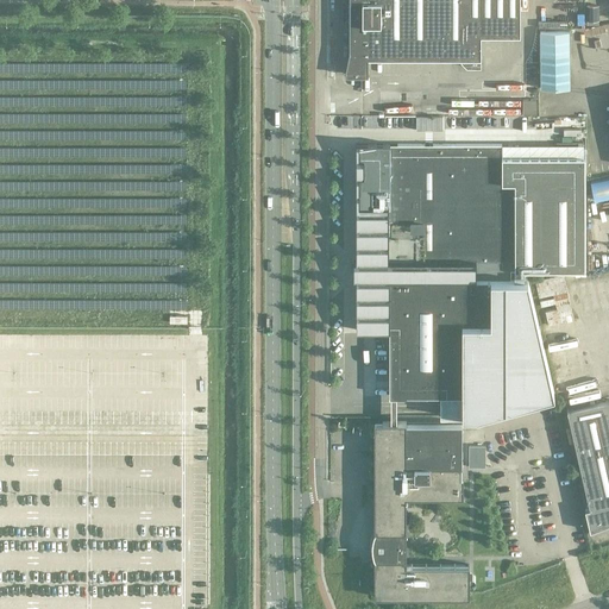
[(349,0),(350,6),(343,0),(341,0),(343,24),(350,17),(350,51),(345,75),(368,75),(368,58),(460,58),(460,68),(481,68),(481,35),(520,36),(520,0),(349,0)]
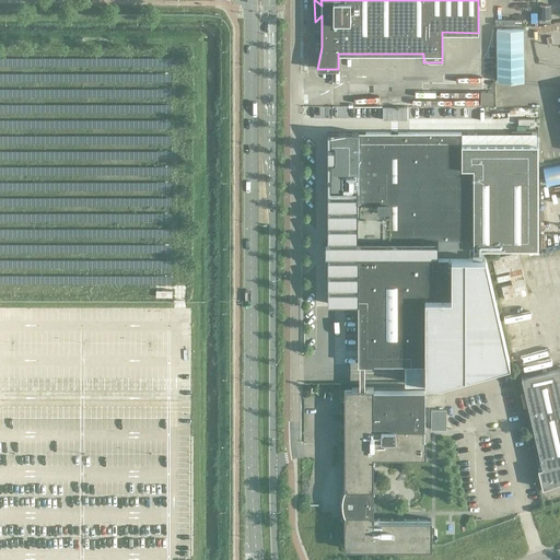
[(523,28),(497,28),(498,81),(523,81),(523,28)]
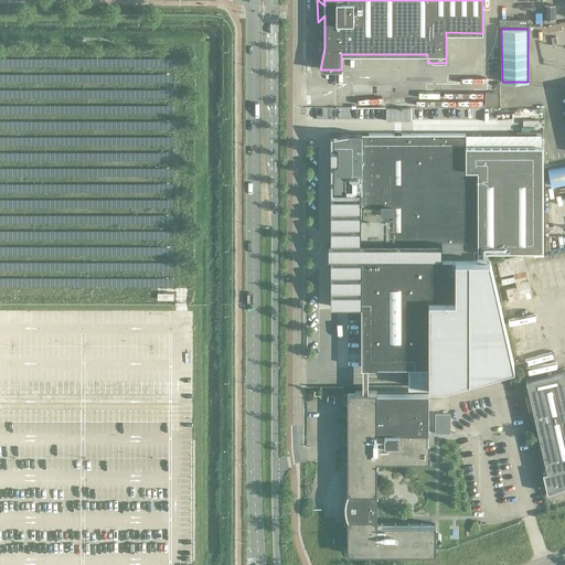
[(484,93),(484,106),(498,106),(498,92),(484,93)]
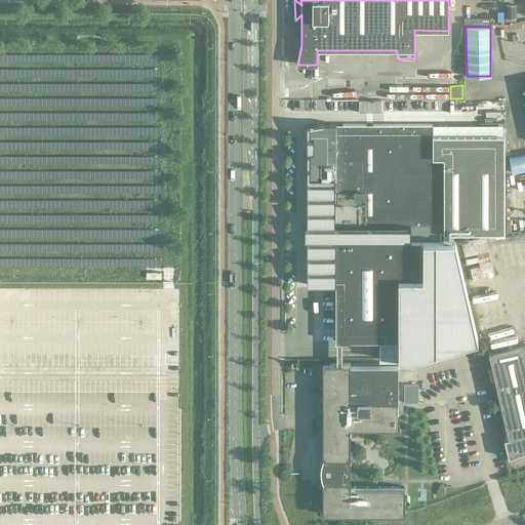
[(382,111),(382,99),(356,99),(356,111),(382,111)]
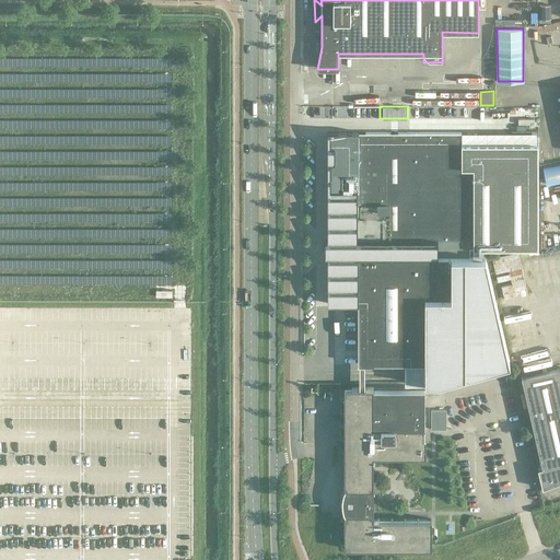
[(328,244),(326,244),(326,247),(326,251),(329,251),(331,251),(340,251),(471,251),(474,251),(476,251),(518,251),(538,251),(538,165),(537,144),(500,144),(462,144),(462,138),(462,132),(406,132),(389,132),(358,132),(329,132),(329,178),(329,244),(328,244)]
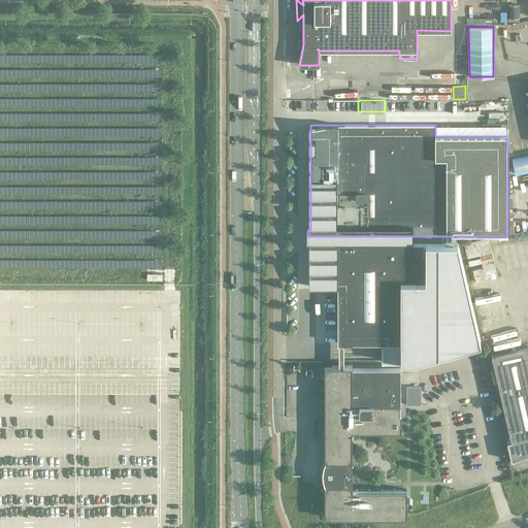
[(527,155),(513,158),(516,174),(527,171),(527,155)]
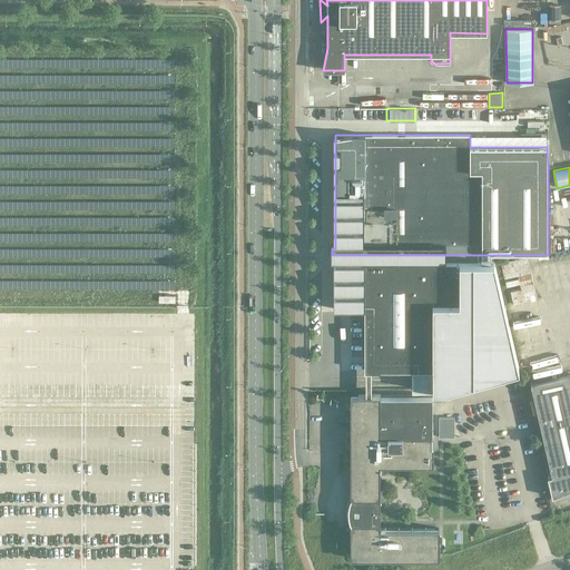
[(335,255),(332,255),(332,259),(332,265),(335,265),(335,300),(335,311),(337,311),(350,311),(350,350),(350,362),(350,370),(356,370),(360,370),(366,370),(366,371),(367,371),(370,371),(370,370),(376,370),(381,370),(380,369),(412,369),(412,379),(412,389),(445,390),(460,385),(477,380),(519,369),(511,335),(499,284),(494,264),(490,264),(484,264),(484,259),(484,255),(482,255),(480,255),(346,255),(337,255),(335,255)]
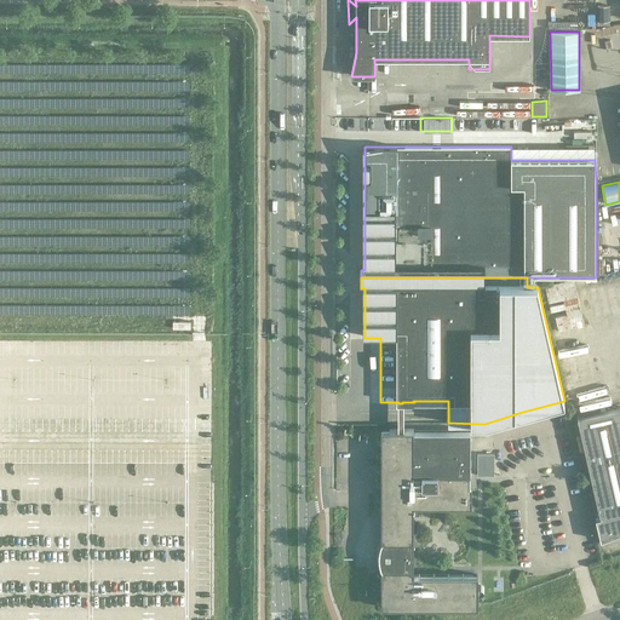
[(115,351),(150,352),(151,346),(162,348),(162,343),(115,340),(115,351)]
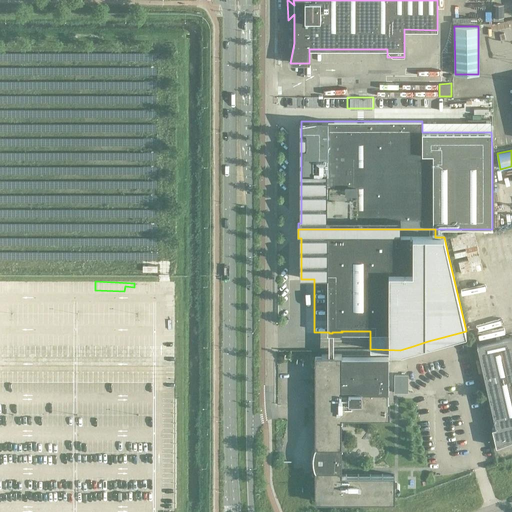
[(511,338),(511,335),(475,342),(496,426),(511,421),(511,338)]
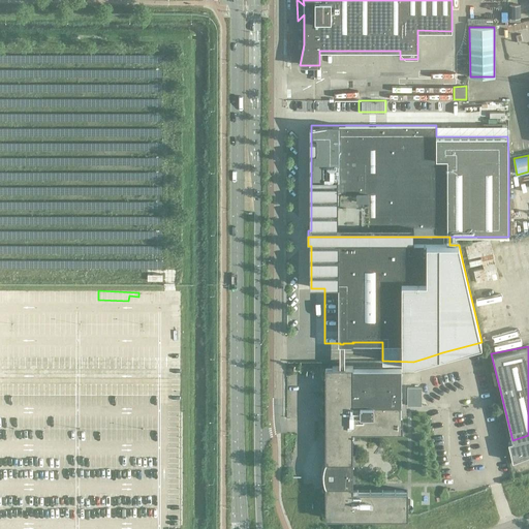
[(353,366),(325,366),(325,461),(322,470),(325,485),(325,518),(408,518),(408,515),(408,505),(410,505),(411,504),(412,502),(411,500),(408,500),(408,490),(352,490),(353,431),(402,431),(402,413),(401,413),(401,367),(352,367),(353,366)]
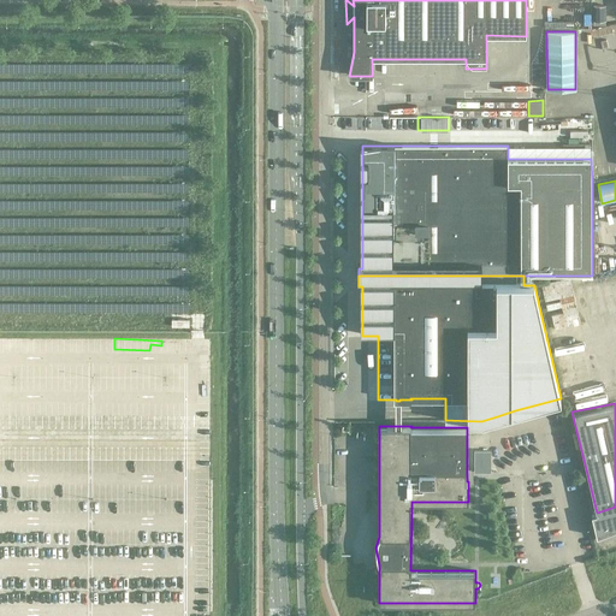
[(615,507),(597,513),(592,514),(597,539),(606,535),(615,532),(615,507)]
